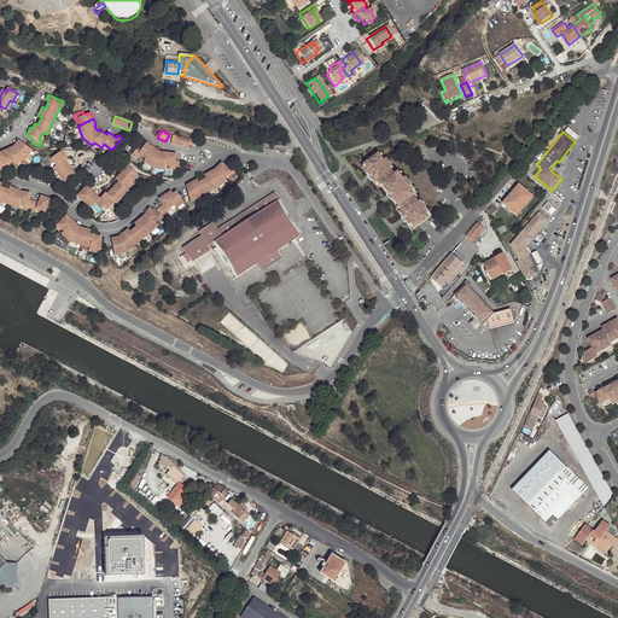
[(190,145),(191,140),(174,135),(170,144),(188,149),(190,145)]
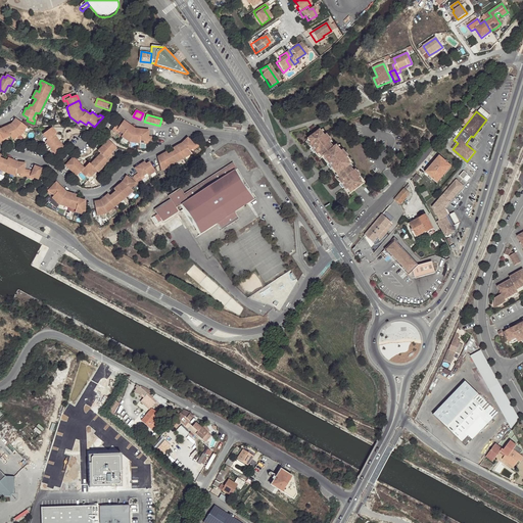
[(9,126),(0,128),(0,140),(7,138),(10,137),(11,139),(20,135),(27,128),(15,119),(12,123),(13,125),(12,126),(9,127),(9,126)]
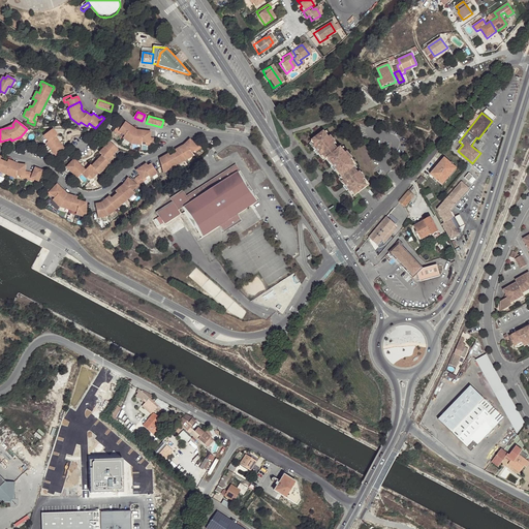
[(122,126),(119,124),(115,130),(118,132),(118,131),(120,129),(123,131),(126,134),(132,126),(126,121),(122,126)]
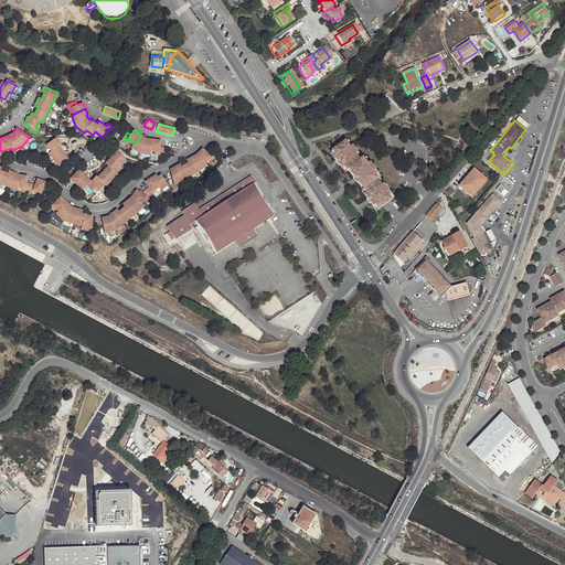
[(145,137),(141,135),(135,144),(132,146),(140,150),(151,152),(151,150),(153,139),(150,139),(149,141),(146,140),(144,139),(145,137)]
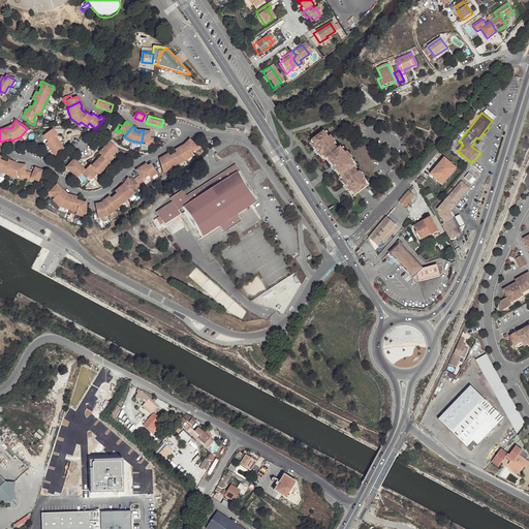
[(53,128),(44,135),(49,142),(47,143),(56,155),(64,148),(56,136),(58,134),(53,128)]
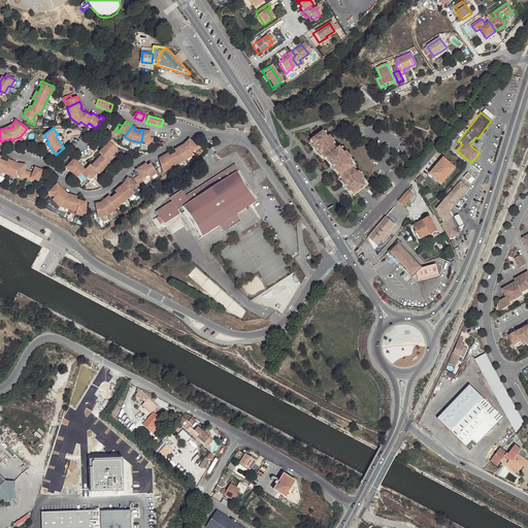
[(327,129),(310,142),(318,152),(324,160),(326,158),(341,147),(327,129)]
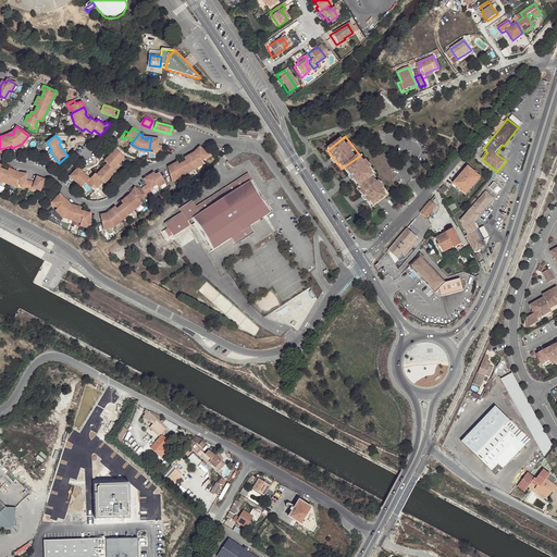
[(151,137),(149,148),(153,148),(158,149),(157,152),(161,153),(162,145),(158,144),(159,138),(151,137)]
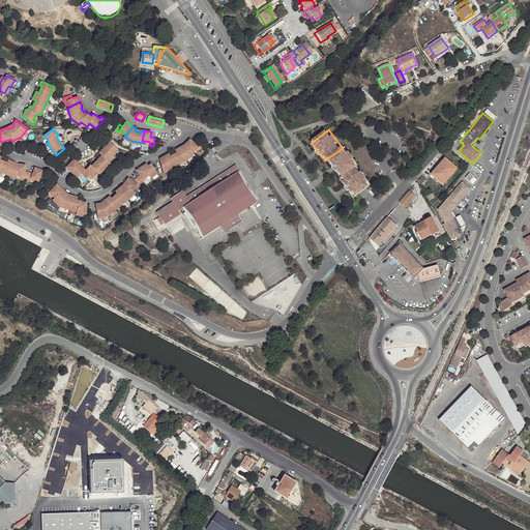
[(101,155),(92,166),(98,173),(100,174),(110,163),(109,160),(117,150),(110,143),(100,153),(101,155)]
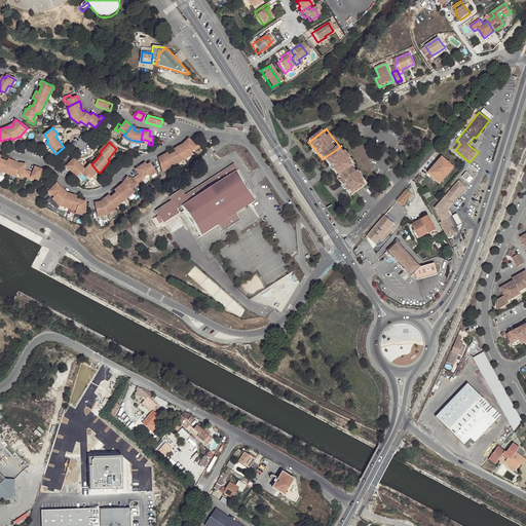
[(164,155),(160,157),(166,168),(188,156),(186,153),(188,151),(191,148),(192,150),(193,151),(196,148),(191,142),(188,145),(186,143),(183,143),(179,146),(181,148),(179,150),(177,148),(171,151),(172,153),(165,157),(164,155)]
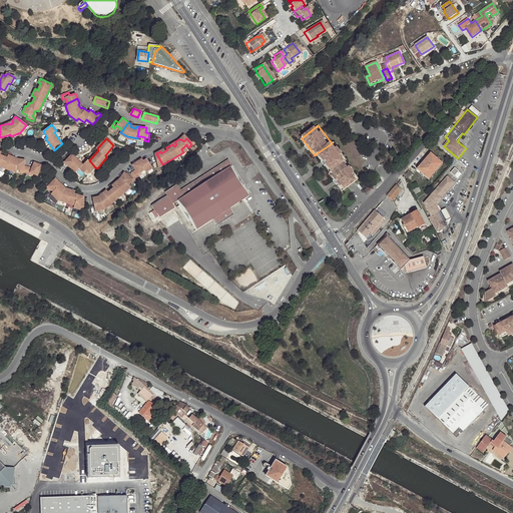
[(348,159),(334,140),(332,143),(317,153),(325,164),(331,171),(346,160),(348,159)]
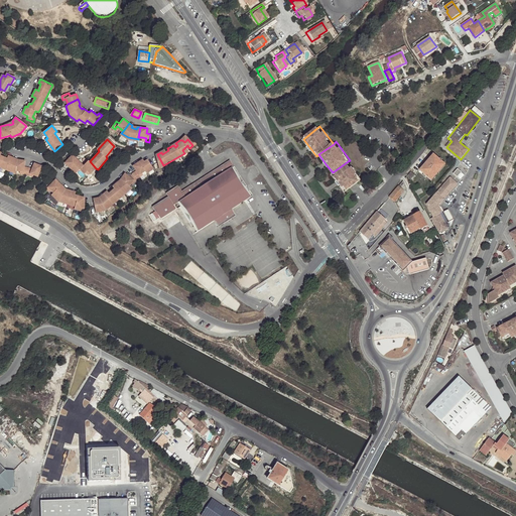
[(0,165),(16,172),(17,169),(20,170),(23,170),(22,172),(22,174),(26,174),(29,175),(30,173),(33,174),(37,176),(41,169),(40,166),(36,163),(33,168),(29,166),(25,166),(25,160),(18,159),(17,162),(14,160),(16,158),(8,155),(7,158),(0,155),(1,152),(0,151),(0,165)]
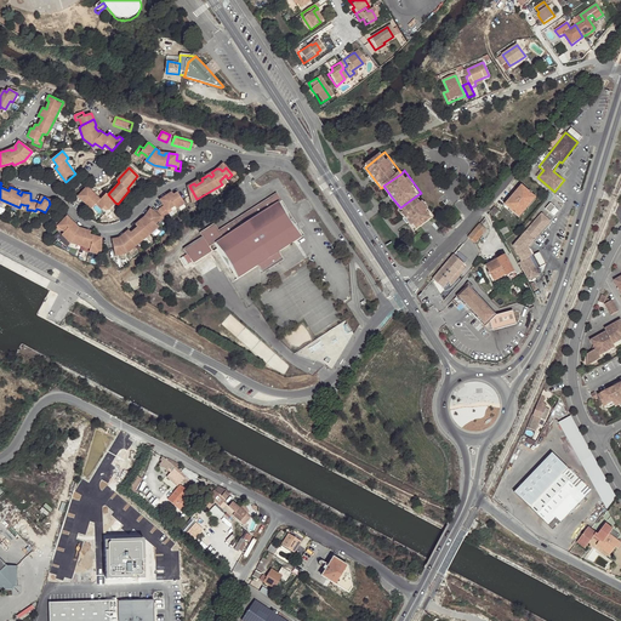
[(505,205),(518,216),(535,197),(522,184),(505,205)]
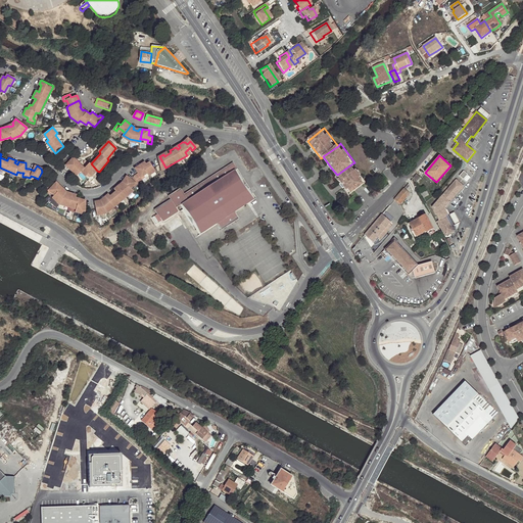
[(159,156),(157,157),(158,159),(156,161),(158,172),(165,168),(159,156)]
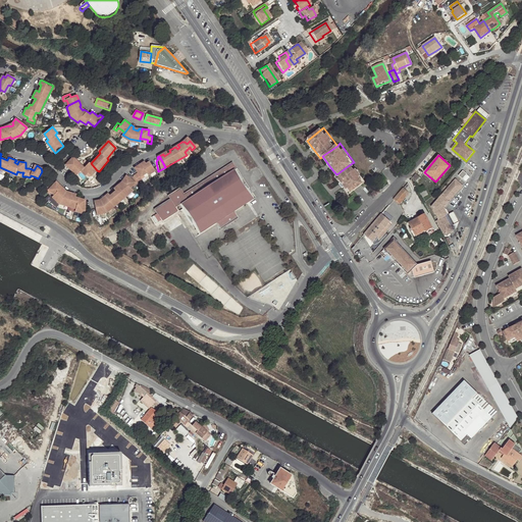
[(85,167),(73,158),(70,160),(67,166),(77,174),(83,170),(87,173),(88,172),(89,171),(92,173),(93,174),(97,170),(91,163),(90,161),(85,167)]
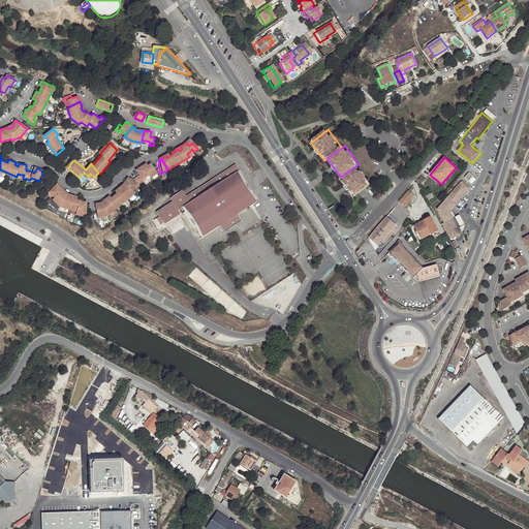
[(238,214),(256,201),(253,195),(251,197),(235,174),(240,169),(235,163),(186,195),(182,190),(170,198),(173,201),(156,211),(164,223),(179,214),(181,213),(179,209),(184,206),(201,229),(199,231),(203,237),(220,225),(224,231),(242,220),(238,214)]
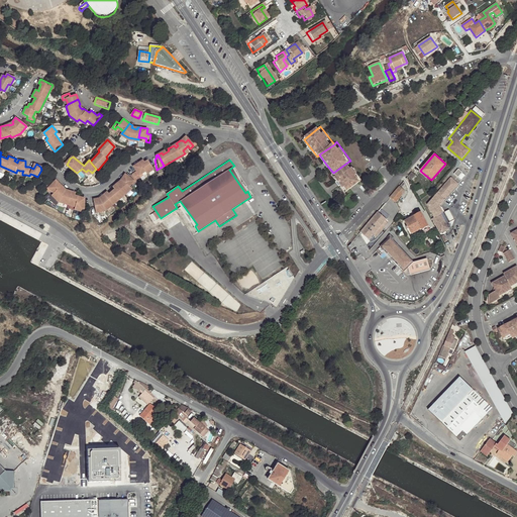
[(338,184),(344,192),(353,186),(362,180),(348,162),(333,173),(331,175),(338,184)]
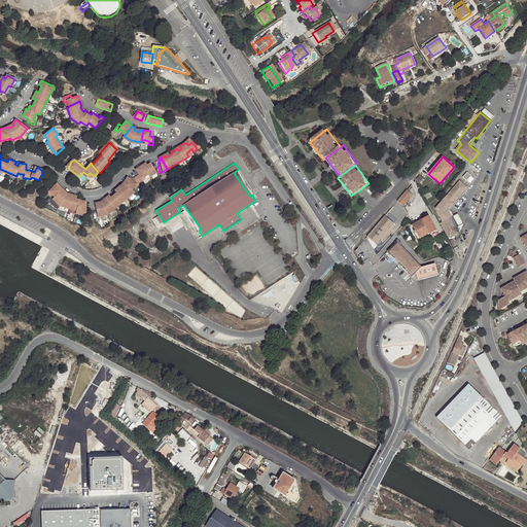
[(141,169),(146,177),(148,179),(154,176),(150,168),(147,169),(145,167),(141,169)]
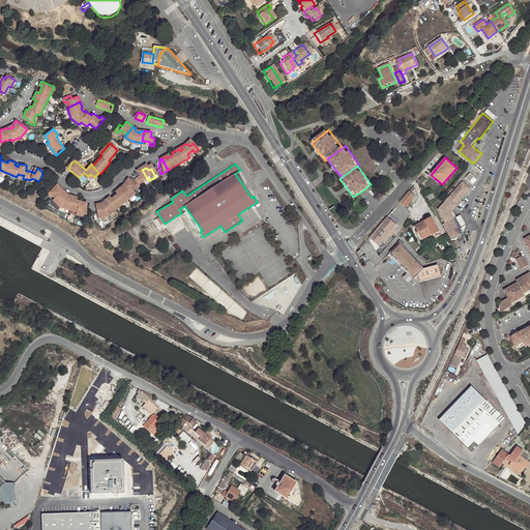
[(457,168),(442,184),(444,186),(459,169),(457,168)]
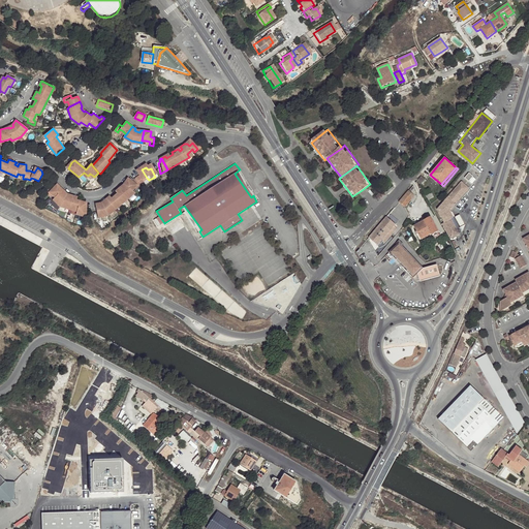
[(132,192),(134,189),(135,187),(138,188),(139,185),(143,183),(142,181),(144,180),(147,178),(142,169),(135,174),(137,179),(134,181),(132,184),(127,181),(123,187),(125,189),(124,190),(121,189),(116,193),(117,195),(112,199),(110,198),(104,203),(105,205),(103,207),(100,207),(99,205),(96,206),(96,210),(97,213),(97,216),(97,217),(98,218),(109,216),(134,194),(132,192)]
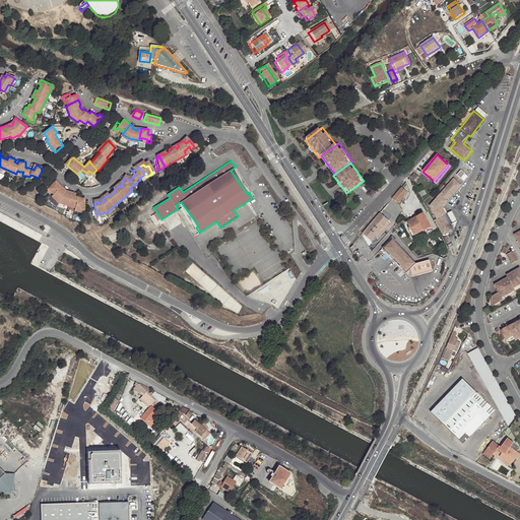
[(249,192),(252,198),(255,196),(236,167),(231,171),(247,194),(249,192)]
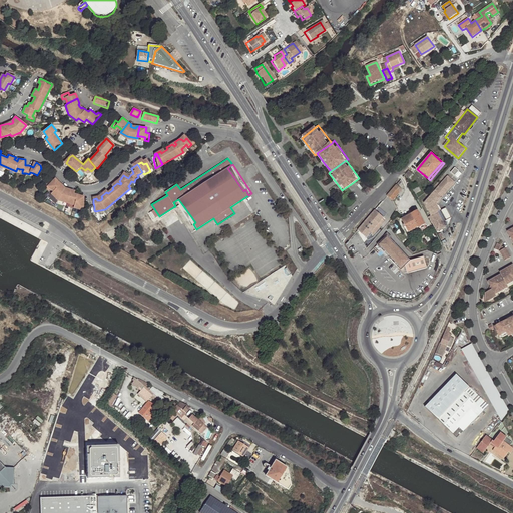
[(430,217),(438,231),(446,227),(438,212),(440,211),(437,204),(456,182),(448,176),(425,203),(432,215),(430,217)]
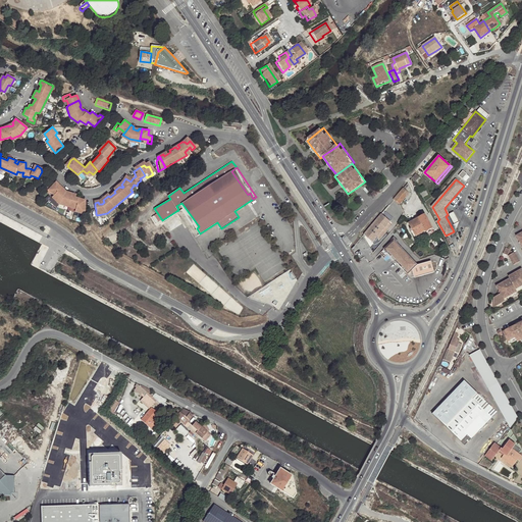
[(49,188),(45,192),(48,195),(50,193),(53,195),(54,197),(52,199),(59,206),(75,210),(75,213),(85,217),(85,205),(82,204),(82,202),(75,200),(76,198),(70,196),(69,198),(66,197),(64,195),(66,193),(58,185),(54,189),(51,186),(49,188)]
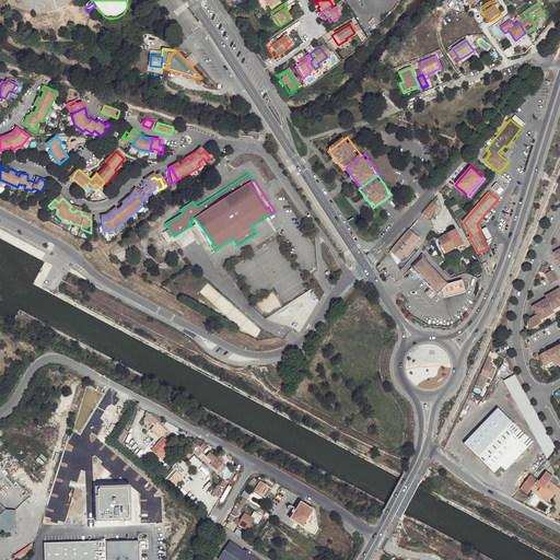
[(455,199),(450,202),(454,212),(459,209),(455,199)]
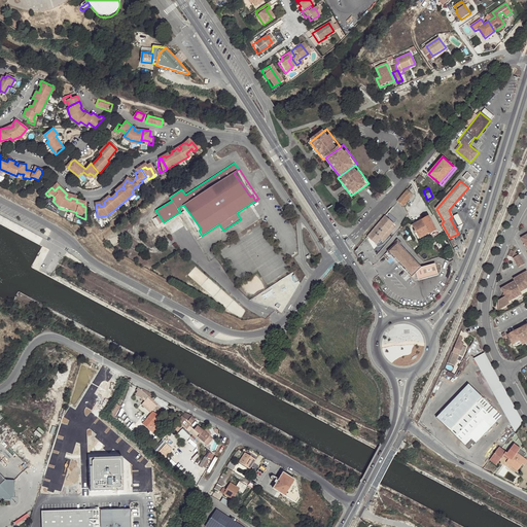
[(408,190),(401,198),(407,202),(407,203),(413,195),(408,190)]
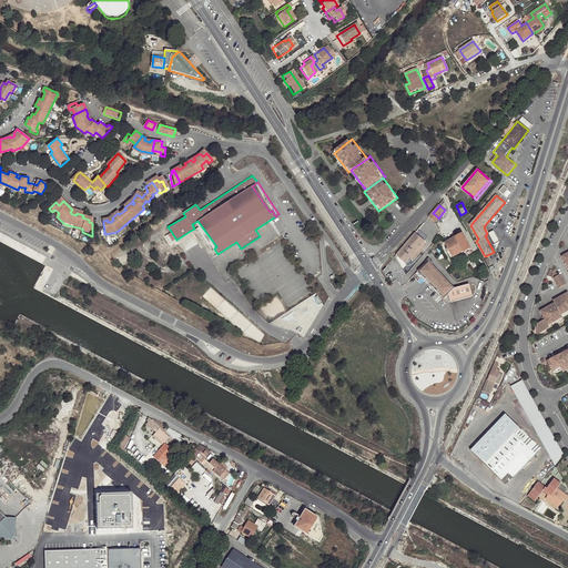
[(433,213),(428,217),(435,222),(438,219),(438,217),(433,213)]
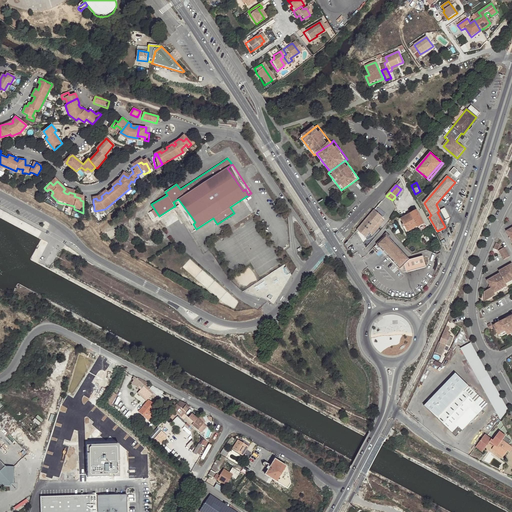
[(383,218),(374,210),(369,216),(357,230),(366,238),(367,236),(369,238),(372,234),(373,235),(377,231),(374,228),(383,218)]
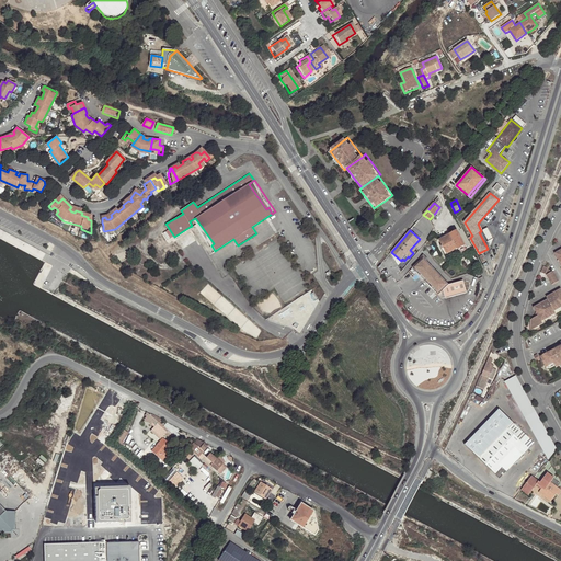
[(457,249),(460,254),(467,250),(464,244),(457,231),(449,235),(454,242),(457,249)]
